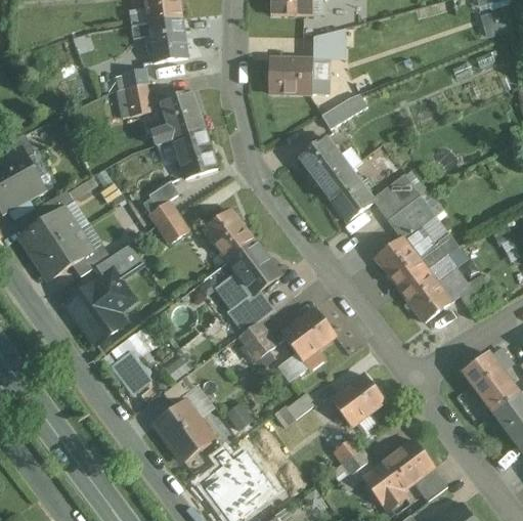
[(143,0),(147,23),(180,17),(177,0),(143,0)]
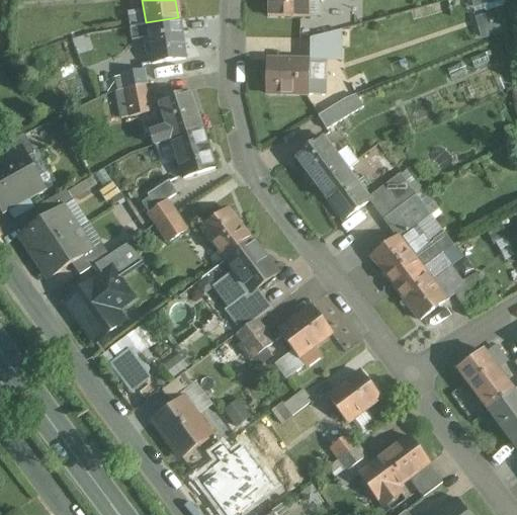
[(267,0),(267,12),(308,13),(308,0),(267,0)]
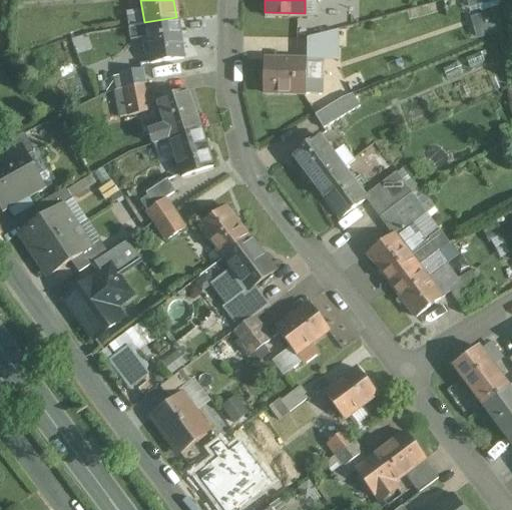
[(467,0),(471,12),(500,3),(499,0),(467,0)]
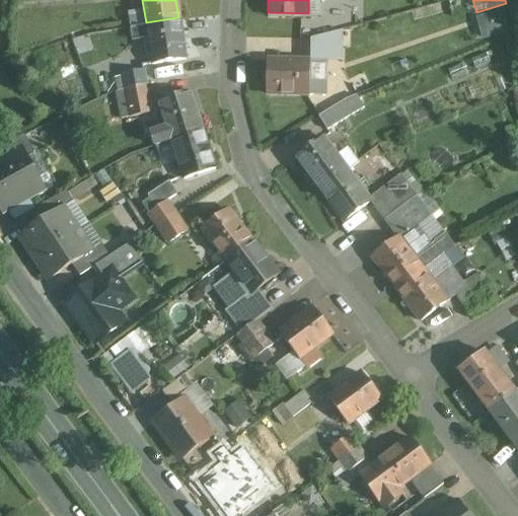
[(504,7),(476,13),(482,37),(510,30),(504,7)]
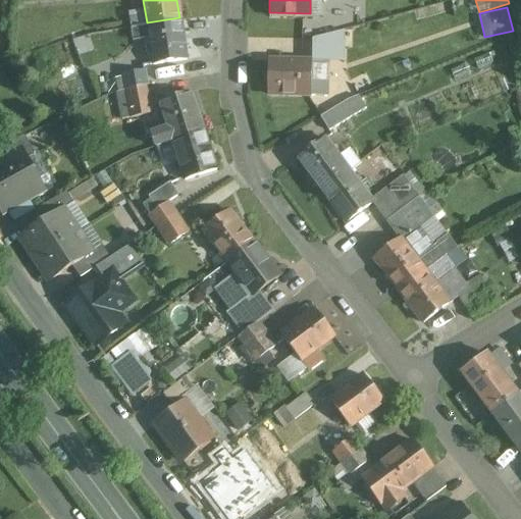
[(131,22),(145,21),(144,8),(129,9),(131,22)]
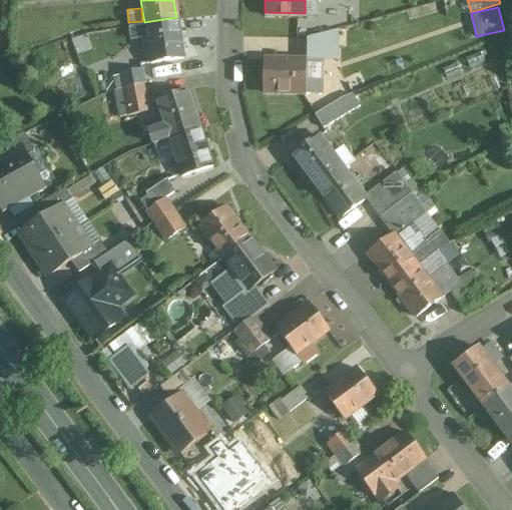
[(176,17),(144,22),(149,61),(181,56),(176,17)]
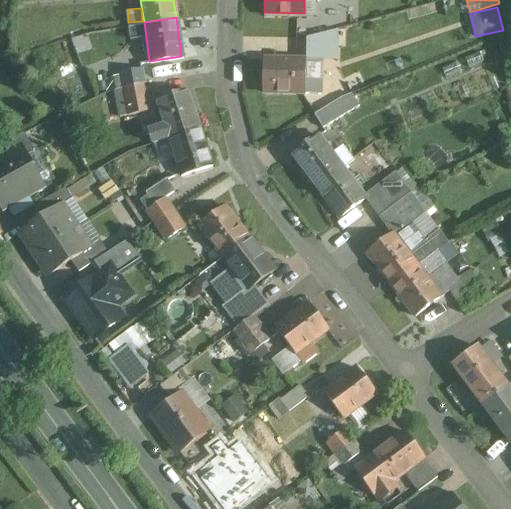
[(303,57),(263,56),(262,91),(302,92),(303,57)]
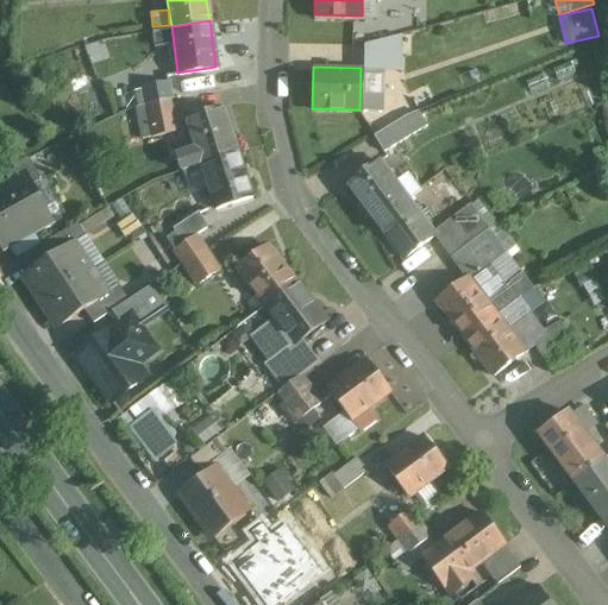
[(367,74),(368,109),(386,108),(384,74),(367,74)]
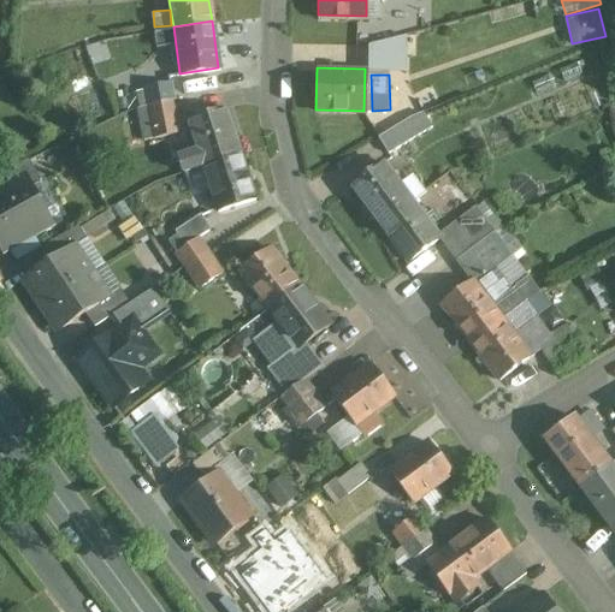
[(170,82),(145,87),(148,105),(173,100),(172,96),(170,82)]
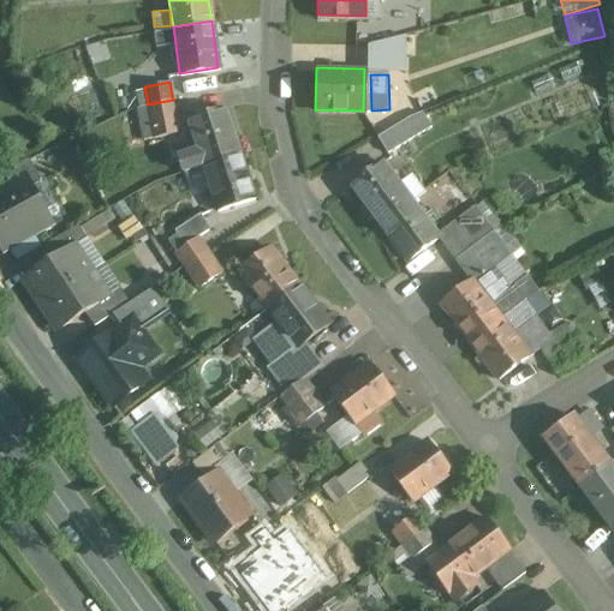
[(173,100),(148,105),(154,136),(179,131),(173,100)]
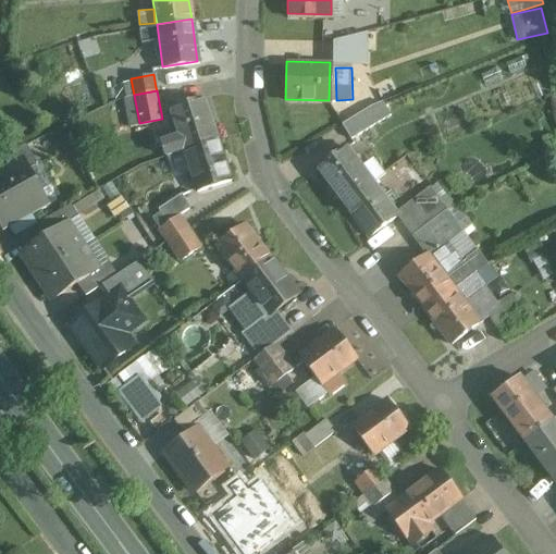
[(134,95),(125,96),(123,96),(130,125),(139,123),(134,95)]
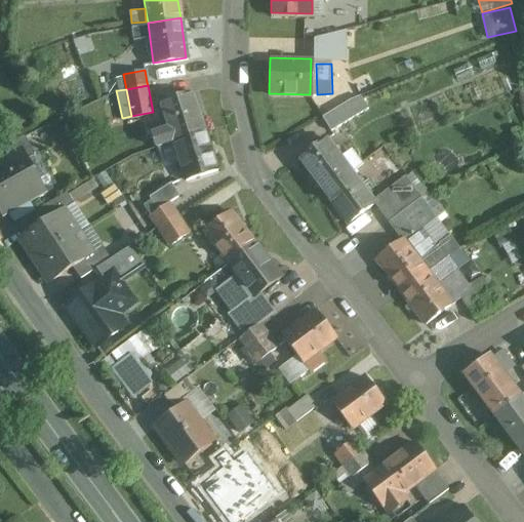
[(192,90),(160,102),(168,126),(152,131),(157,146),(173,141),(172,141),(204,130),(192,90)]
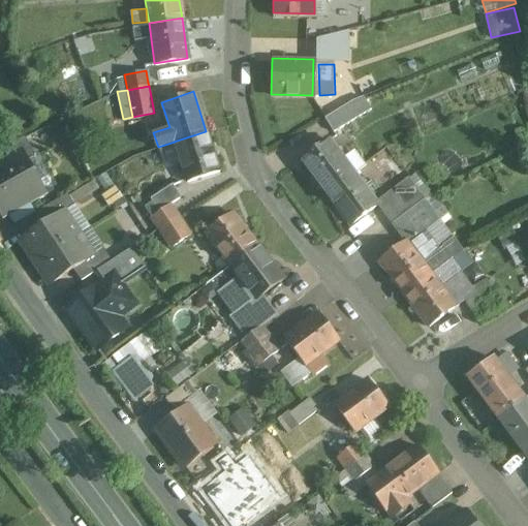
[(325,115),(334,129),(372,106),(363,92),(325,115)]
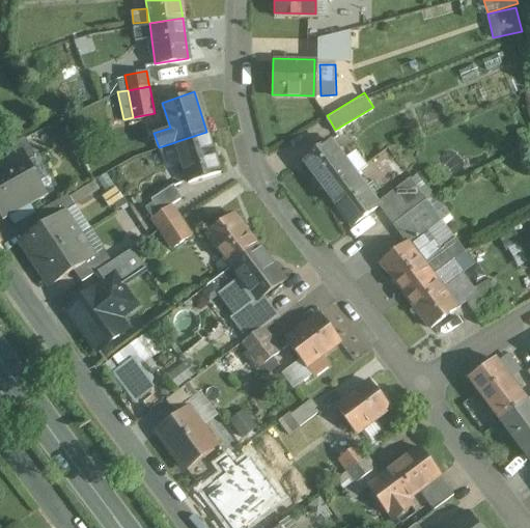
[(206,132),(174,142),(175,142),(187,181),(219,170),(206,132)]
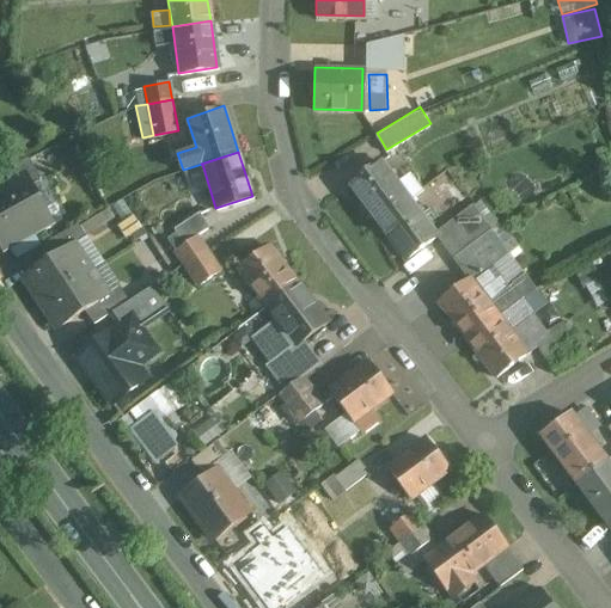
[(28,157),(2,170),(10,184),(25,176),(30,184),(40,179),(28,157)]
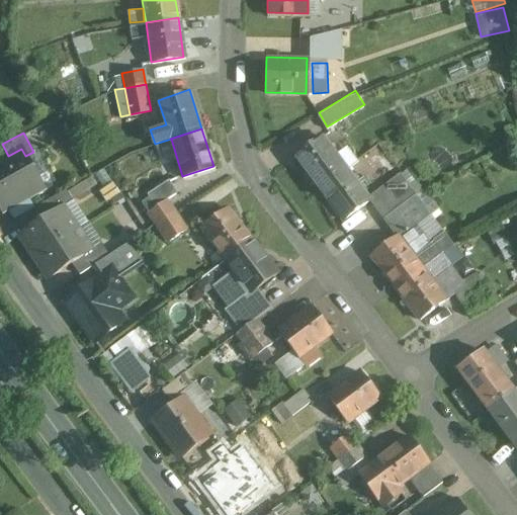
[(343,168),(320,136),(293,156),(318,187),(343,168)]
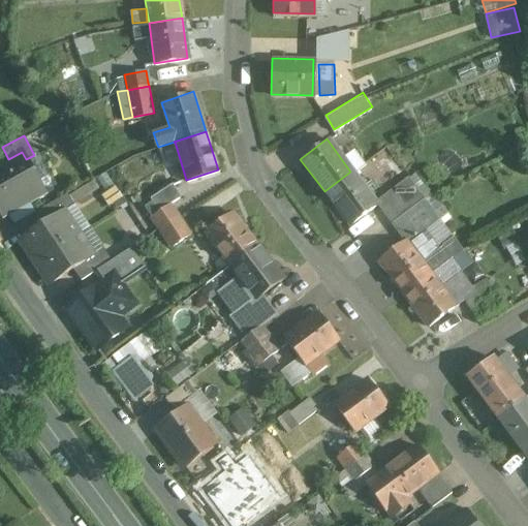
[(8,159),(0,163),(0,211),(2,215),(43,192),(26,159),(22,152),(8,159)]
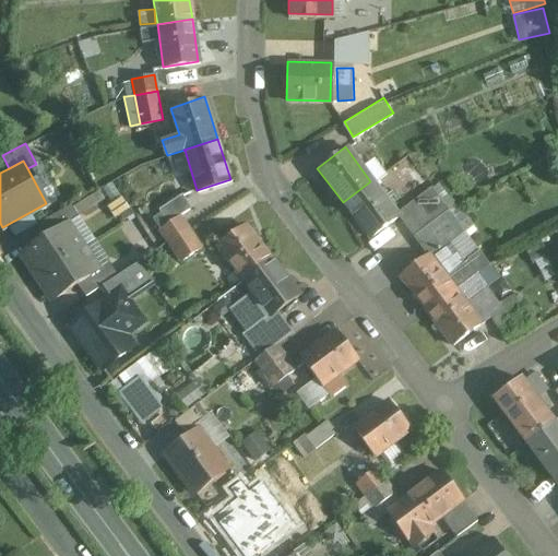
[(393,212),(370,181),(343,202),(368,236),(396,215),(393,212)]
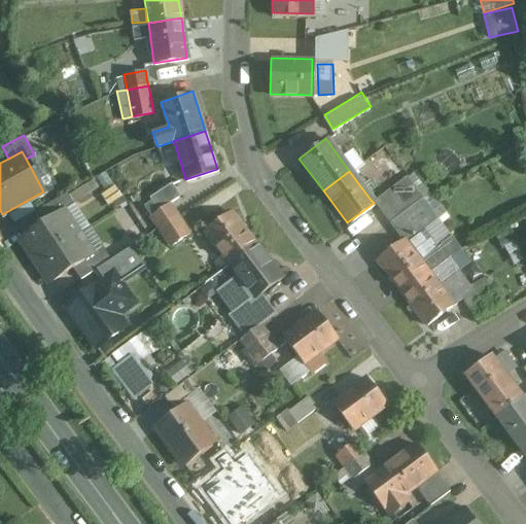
[(405,175),(371,200),(374,203),(387,221),(421,197),(405,175)]
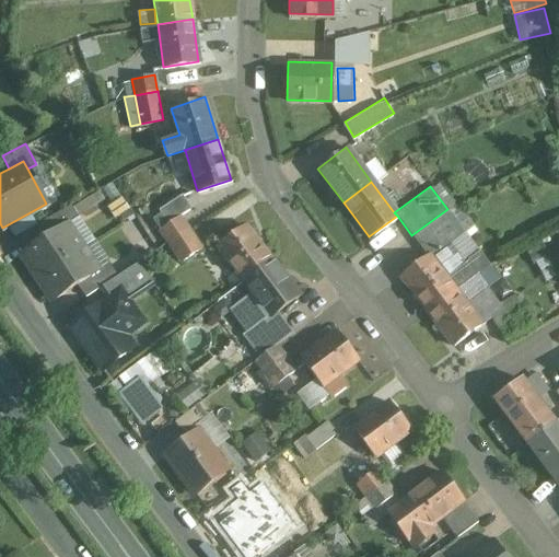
[(179,195),(159,208),(161,211),(167,222),(179,215),(188,208),(179,195)]
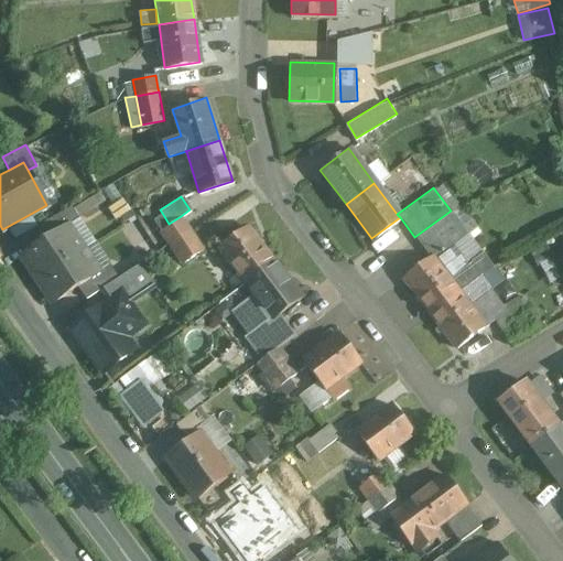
[(71,205),(36,224),(46,238),(67,224),(67,225),(79,217),(71,205)]
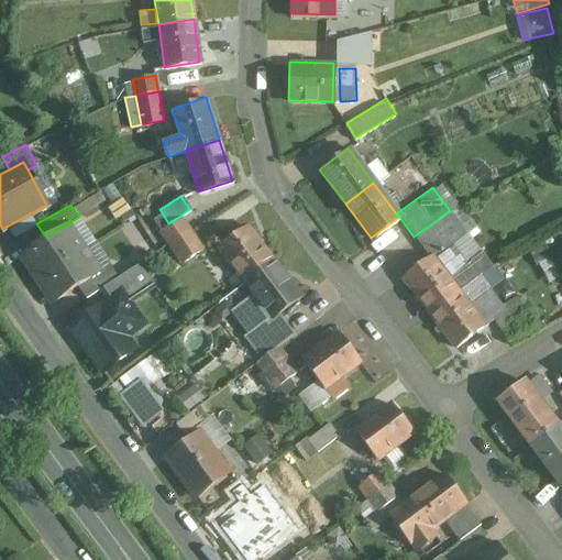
[(450,210),(414,237),(428,256),(430,255),(431,257),(465,232),(450,210)]
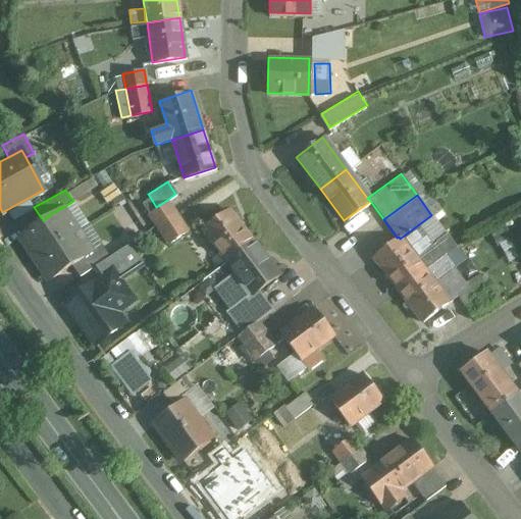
[(150,197),(142,202),(149,212),(156,207),(150,197)]
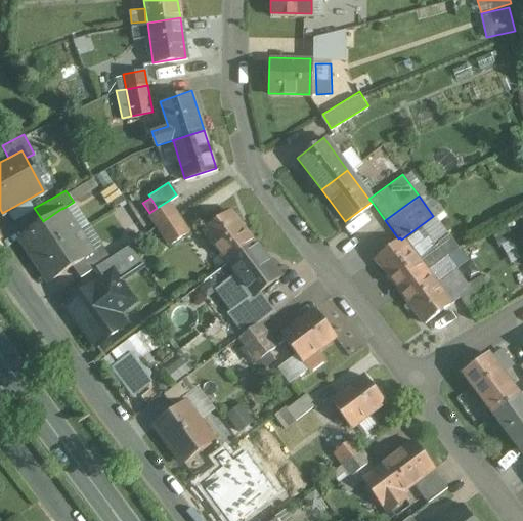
[(157,208),(149,213),(157,225),(176,213),(168,201),(157,208)]
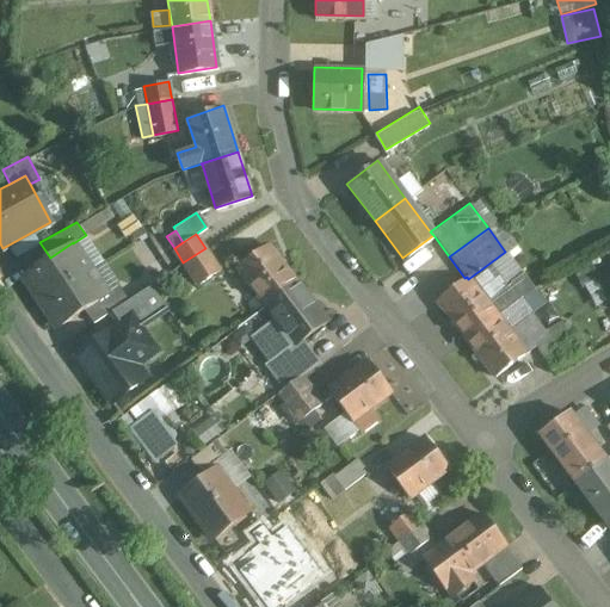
[(73,242),(23,276),(41,301),(90,268),(73,243),(73,242)]
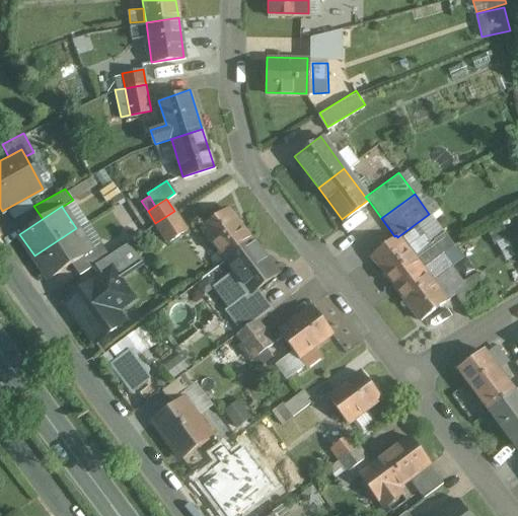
[(228,208),(202,227),(225,260),(251,239),(228,208)]
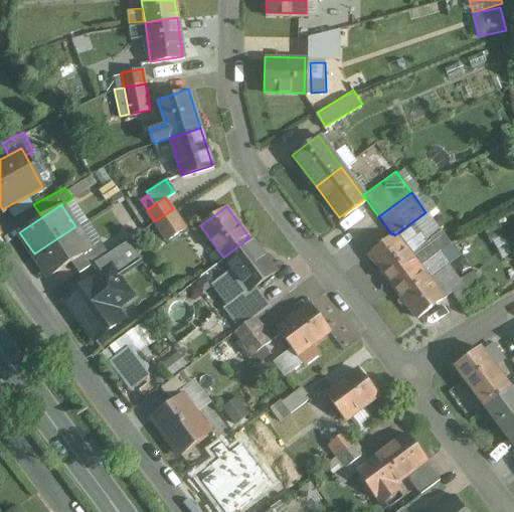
[(173,209),(154,221),(166,239),(185,226),(173,209)]
